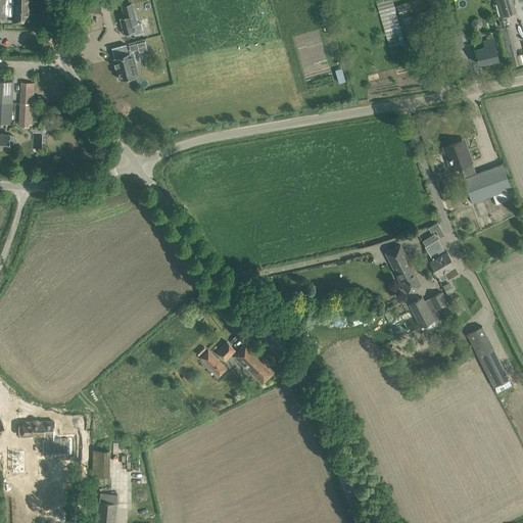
[(5,0),(5,3),(0,2),(0,17),(5,18),(5,16),(13,17),(12,24),(24,25),(25,18),(30,18),(30,0),(5,0)]
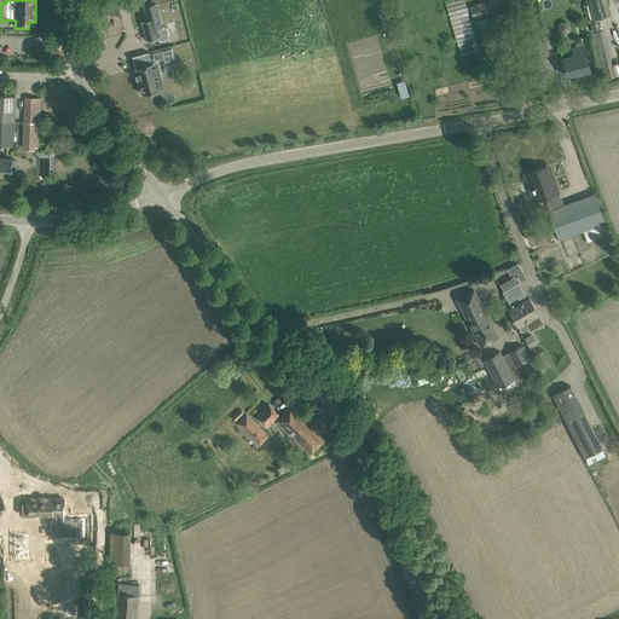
[(106,0),(106,15),(120,15),(119,0),(106,0)]
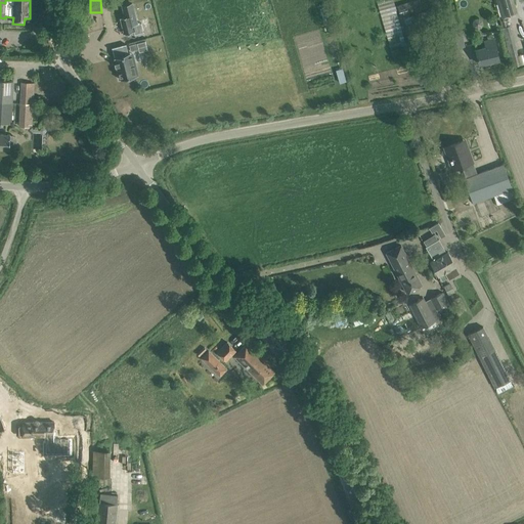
[(401,17),(411,14),(431,8),(428,0),(417,0),(407,3),(398,6),(401,17)]
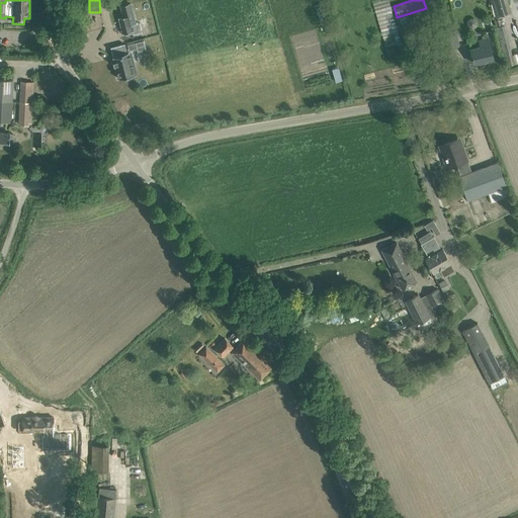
[(507,0),(490,0),(496,17),(511,12),(507,0)]
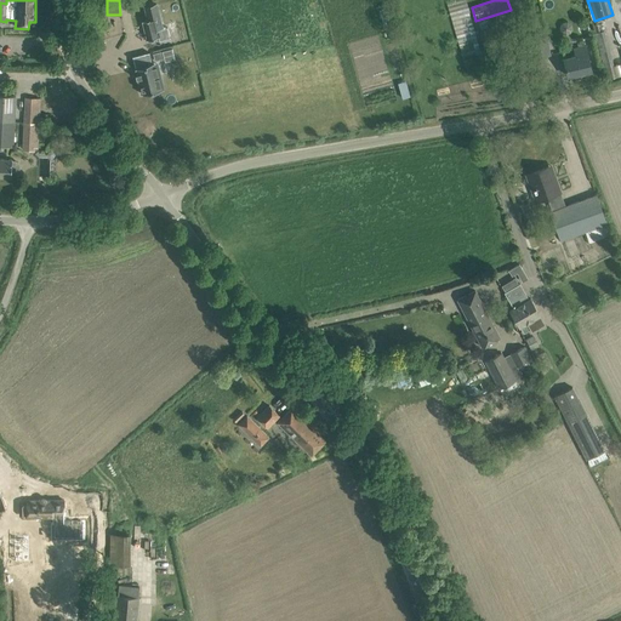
[(163,28),(157,4),(144,7),(148,20),(142,21),(147,40),(159,38),(157,29),(163,28)]
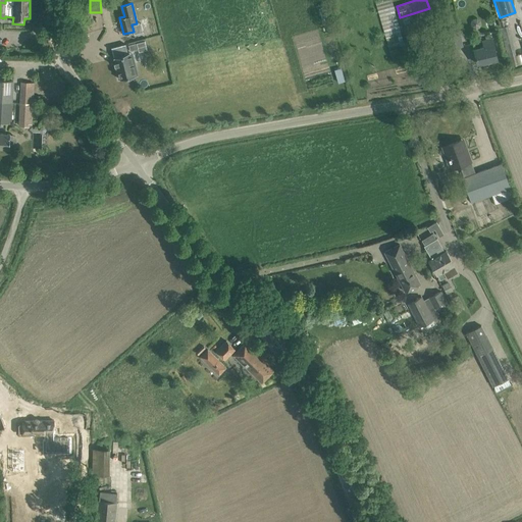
[(513,51),(505,19),(499,21),(507,53),(513,51)]
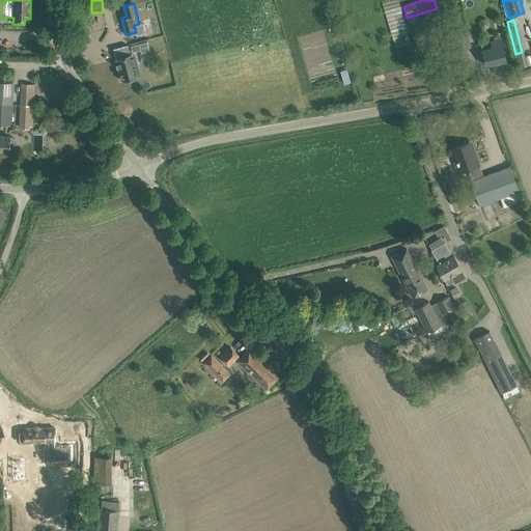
[(457,50),(471,47),(467,31),(454,34),(457,50)]
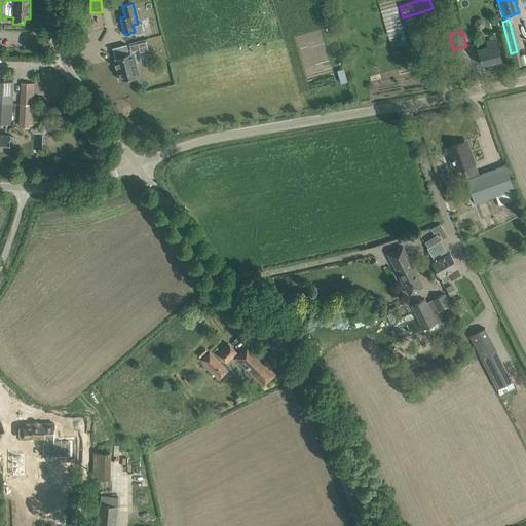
[(488,47),(478,49),(481,65),(501,60),(496,39),(492,40),(486,41),(488,47)]
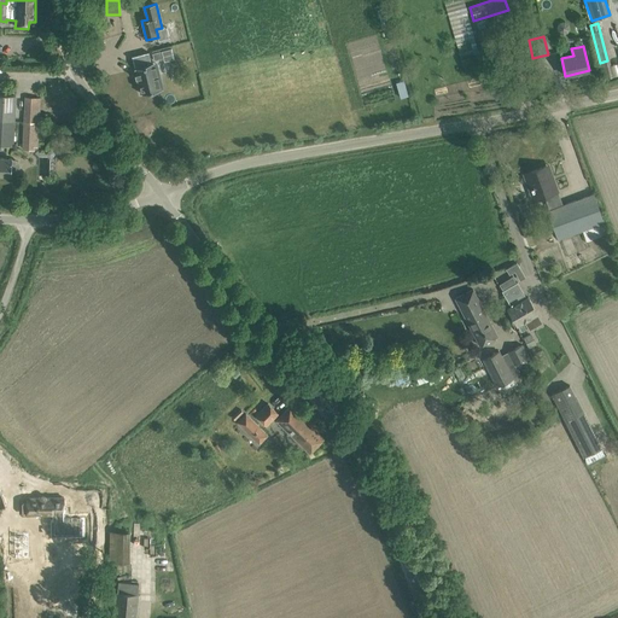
[(172,48),(152,53),(155,60),(163,58),(164,60),(164,62),(174,59),(172,48)]
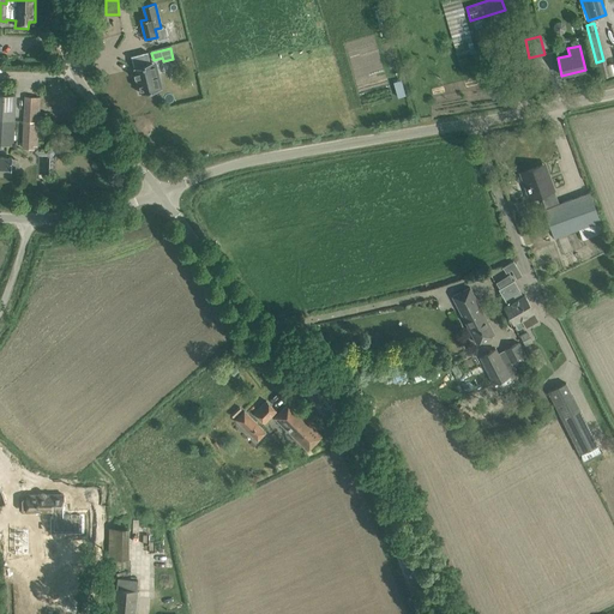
[(161,88),(155,62),(133,67),(136,73),(134,73),(136,78),(137,78),(140,94),(161,88)]
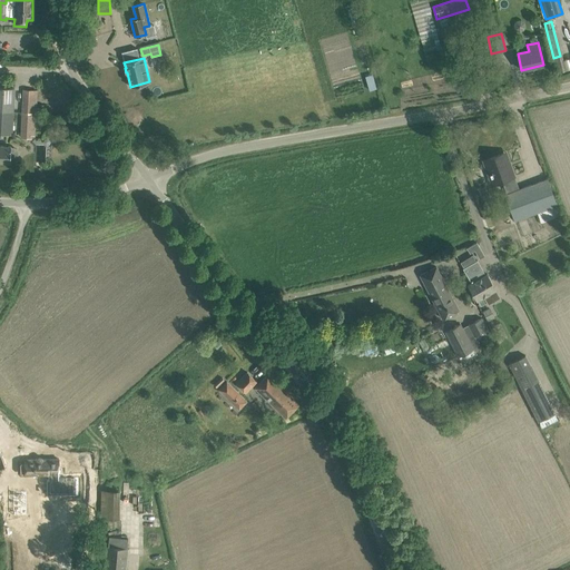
[(372,74),(366,76),(372,90),(377,88),(372,74)]
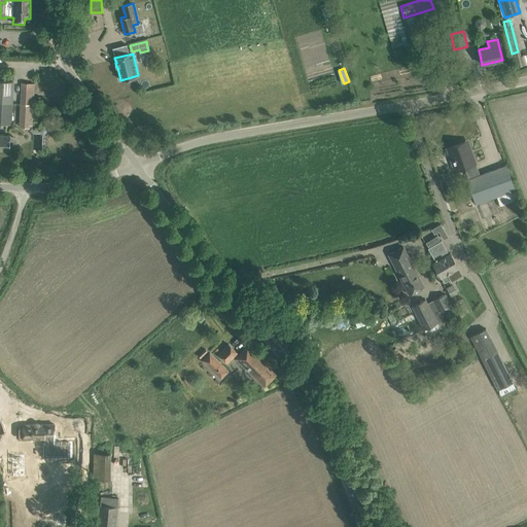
[(0,102),(12,103),(13,82),(0,80),(0,102)]
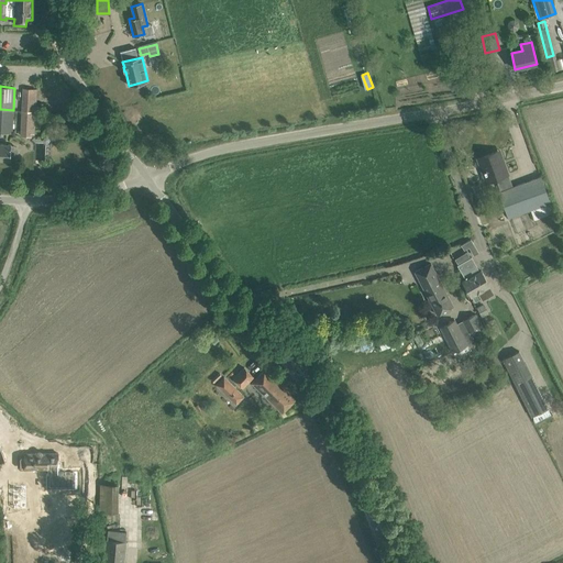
[(23,87),(22,111),(35,111),(37,88),(23,87)]
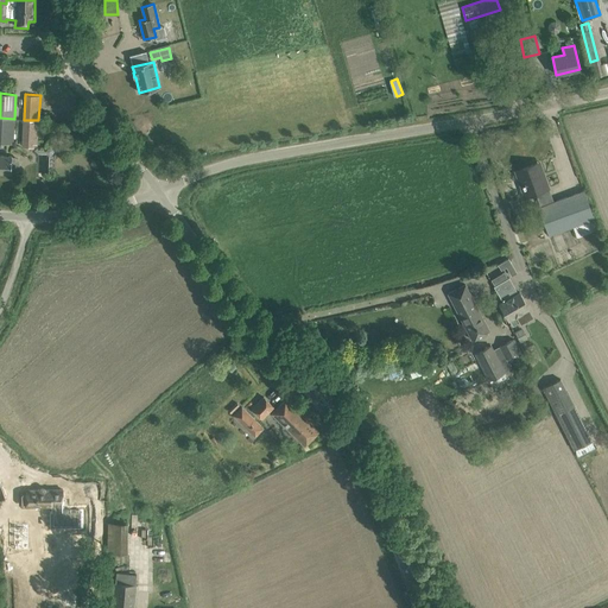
[(0,141),(13,144),(14,119),(0,118),(0,141)]
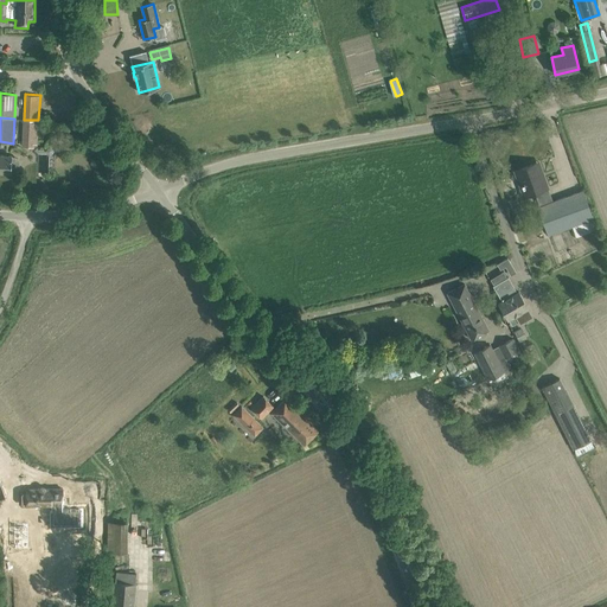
[(38,135),(38,120),(24,120),(23,134),(38,135)]
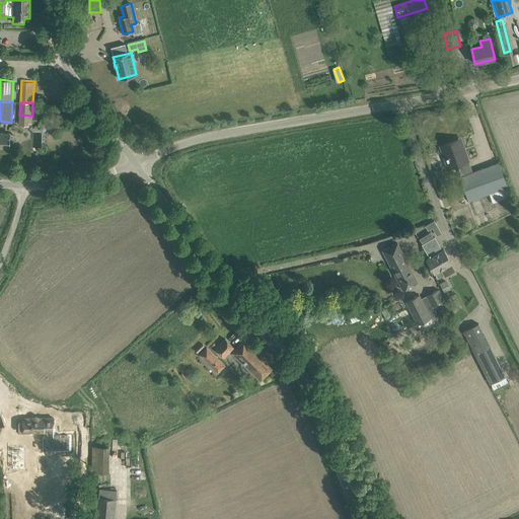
[(0,147),(9,148),(9,146),(12,147),(14,146),(15,143),(16,138),(15,136),(13,135),(10,135),(10,134),(0,133),(0,147)]
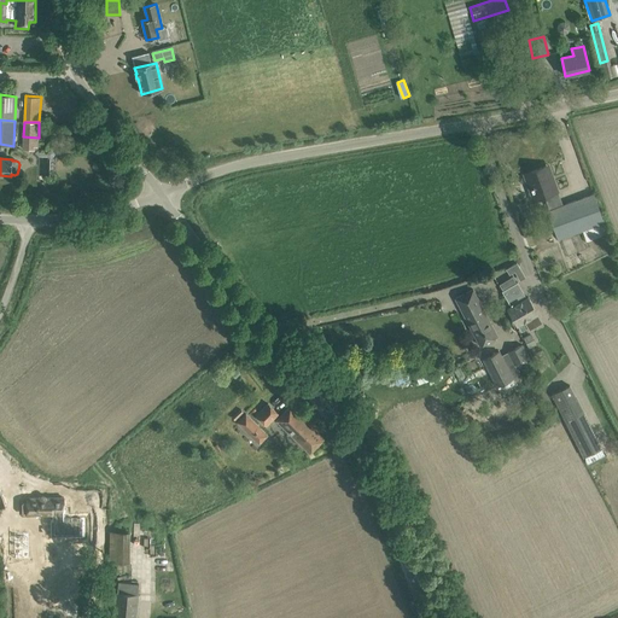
[(546,165),(524,174),(528,182),(530,181),(536,199),(544,197),(558,191),(554,182),(552,184),(546,165)]
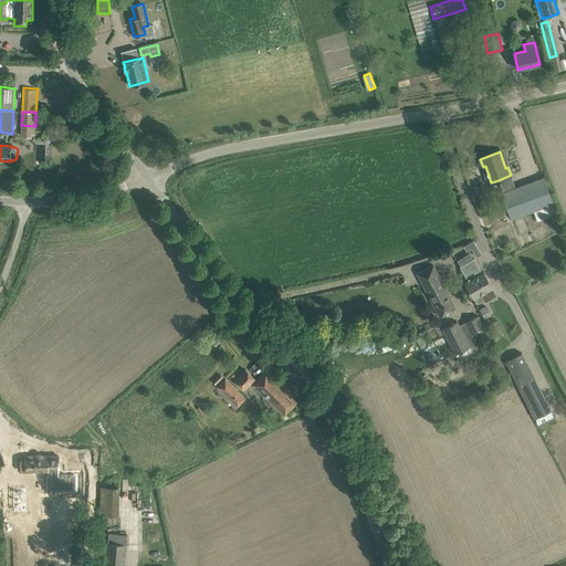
[(503,192),(502,192),(511,219),(533,210),(553,203),(543,177),(515,188),(503,192)]
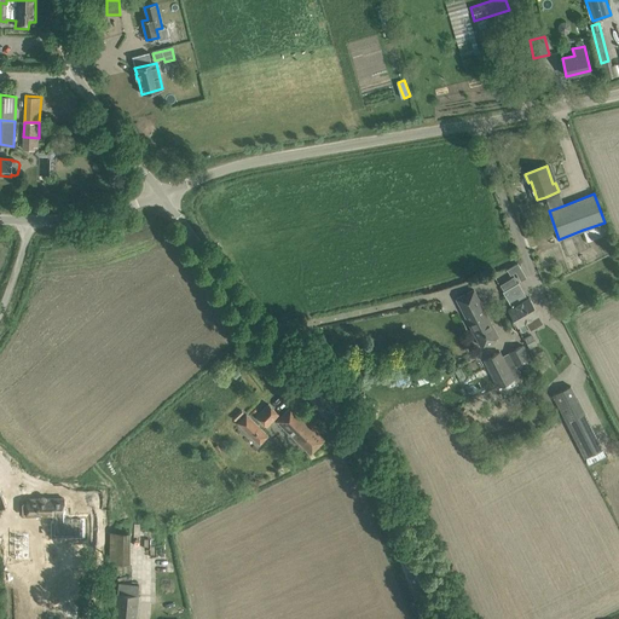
[(507,270),(510,276),(521,268),(518,262),(507,270)]
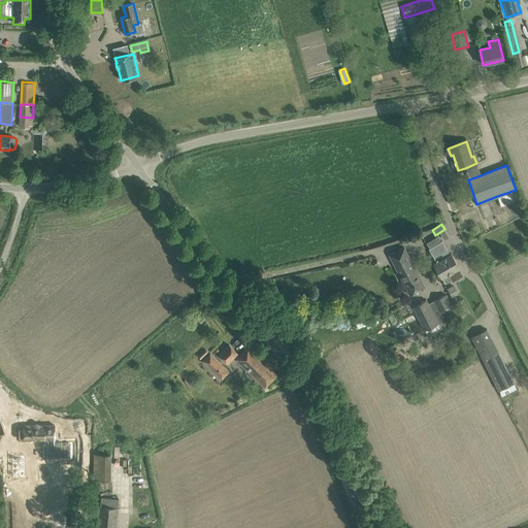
[(438,236),(427,243),(430,249),(429,249),(430,251),(434,258),(436,262),(433,264),(441,277),(442,277),(446,283),(451,279),(452,279),(449,274),(451,273),(459,268),(457,263),(451,254),(450,255),(442,241),(441,242),(438,236)]
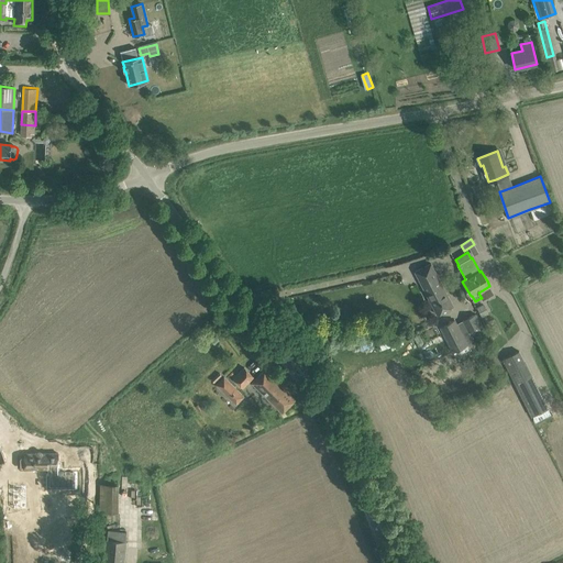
[(453,307),(431,264),(415,272),(438,315),(453,307)]
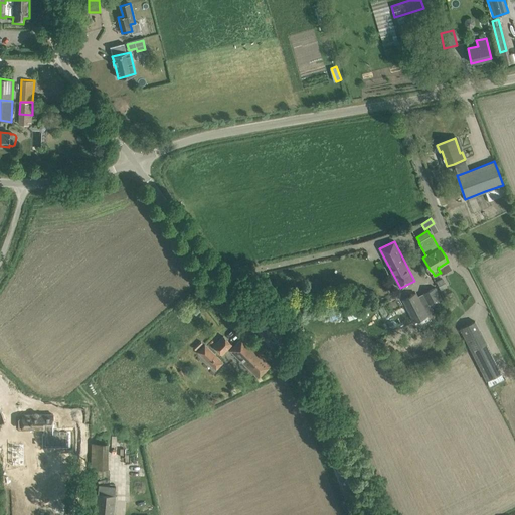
[(437,281),(441,290),(448,286),(443,278),(437,281)]
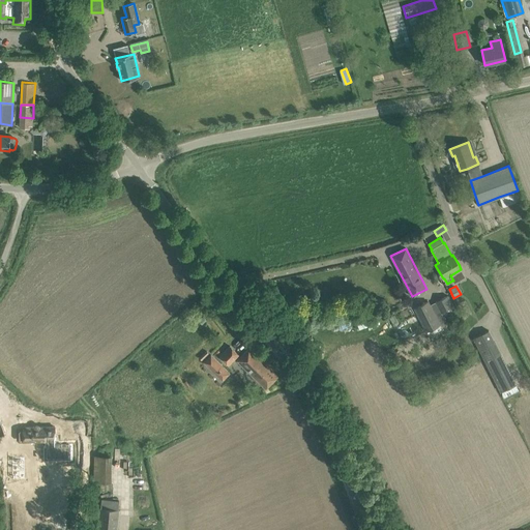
[(448,295),(436,302),(441,313),(453,306),(448,295)]
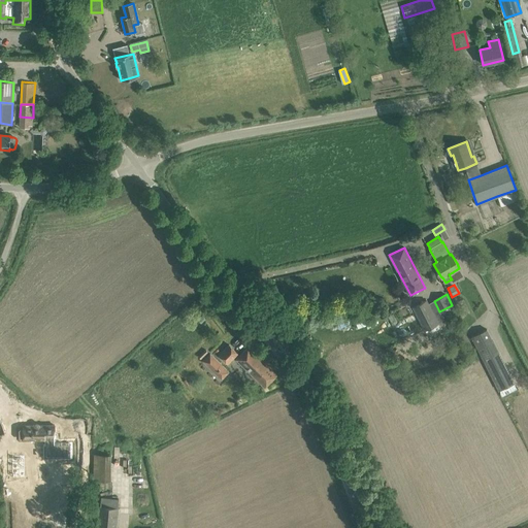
[(427,300),(413,307),(425,330),(438,323),(428,303),(427,300)]
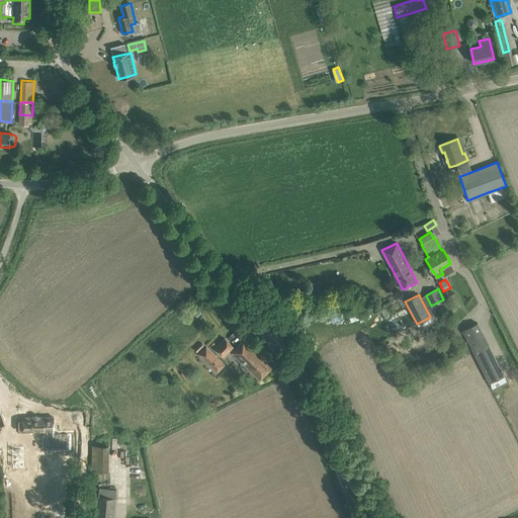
[(462,330),(467,340),(492,389),(507,380),(478,323),(462,330)]
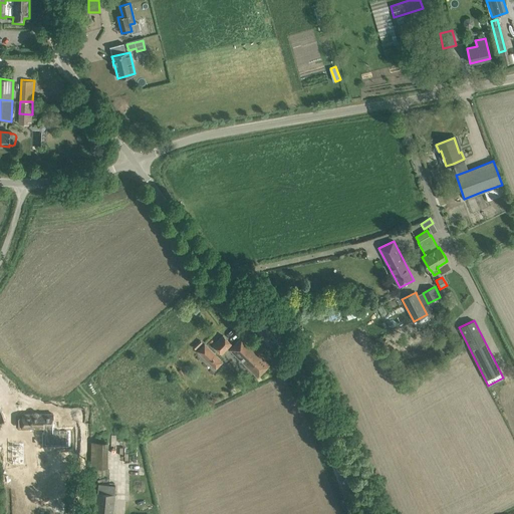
[(222,353),(231,343),(223,335),(213,345),(222,353)]
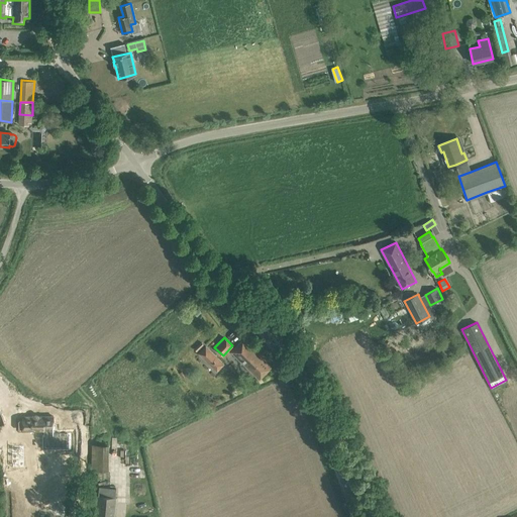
[(271,367),(242,339),(231,351),(259,379),(271,367)]
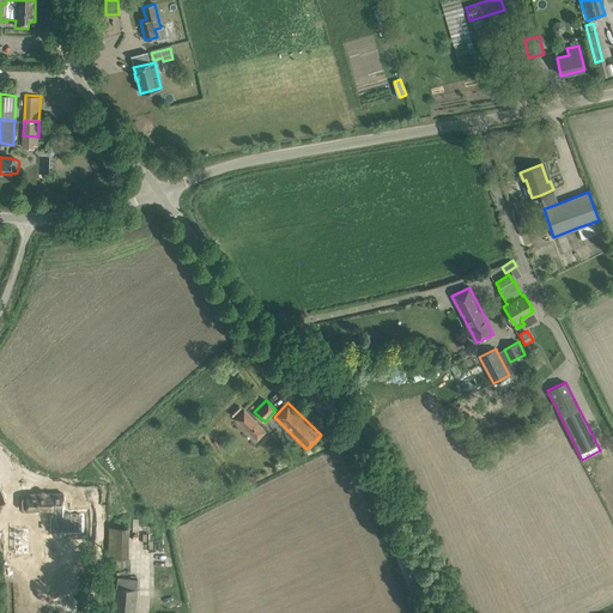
[(266,431),(244,410),(235,419),(258,441),(266,431)]
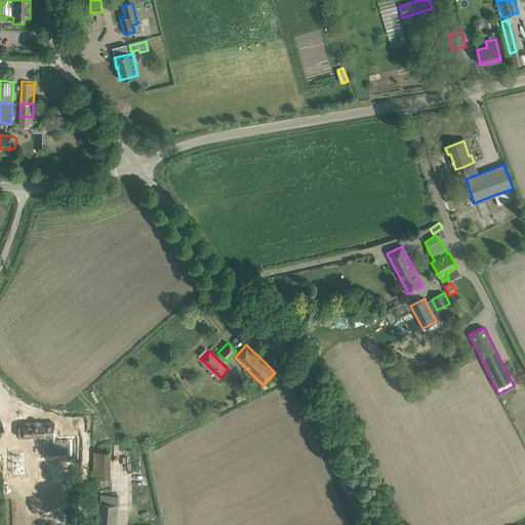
[(54,436),(54,422),(23,423),(23,426),(19,426),(17,428),(17,436),(19,437),(45,437),(45,444),(49,444),(49,457),(71,456),(70,443),(53,444),(53,436),(54,436)]
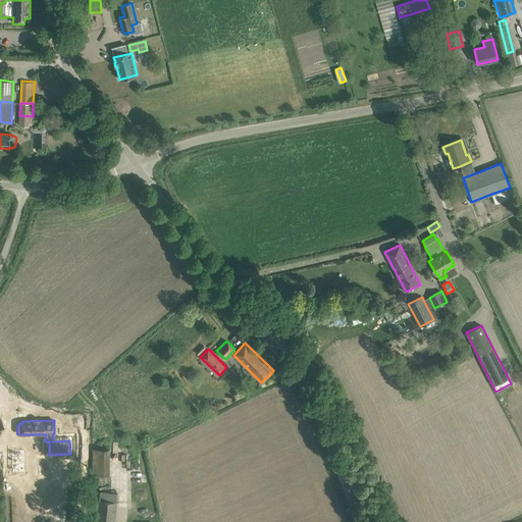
[(109,474),(110,449),(98,449),(97,474),(99,474),(99,481),(110,481),(111,474),(109,474)]
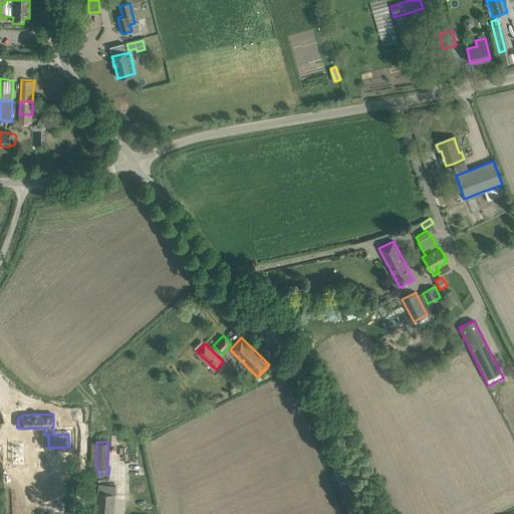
[(51,455),(50,492),(66,492),(66,455),(51,455)]
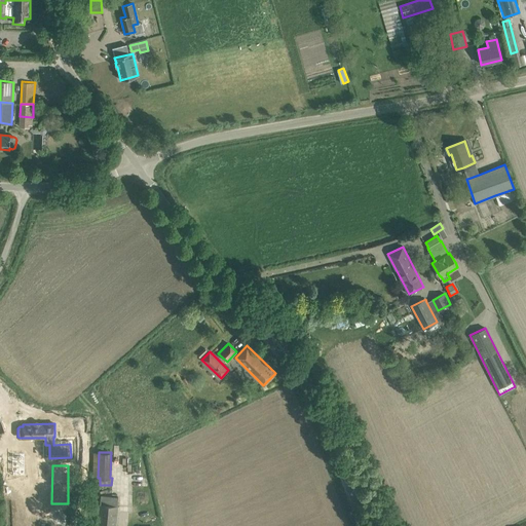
[(97,525),(115,525),(118,497),(101,496),(97,525)]
